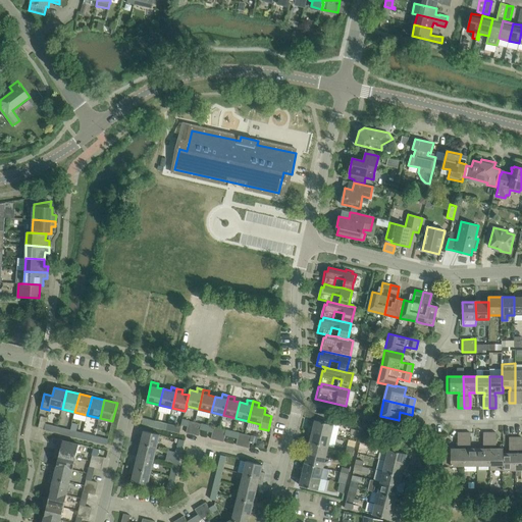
[(47,417),(41,416),(38,428),(50,431),(52,425),(45,424),(47,417)]
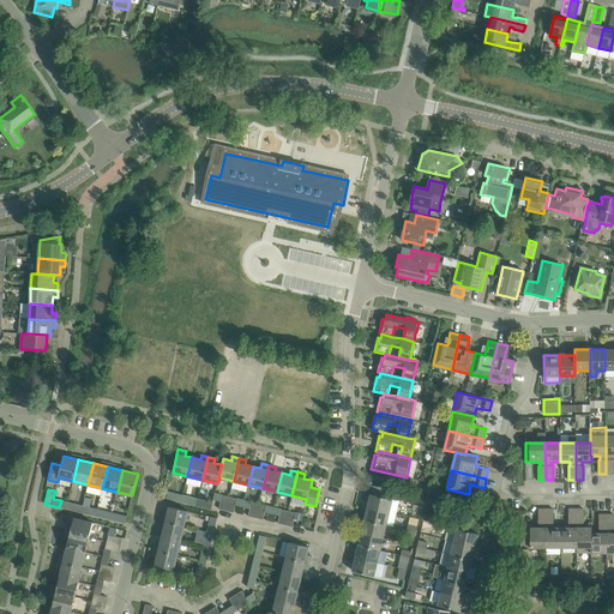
[(227,511),(230,497),(215,493),(214,499),(221,501),(218,509),(227,511)]
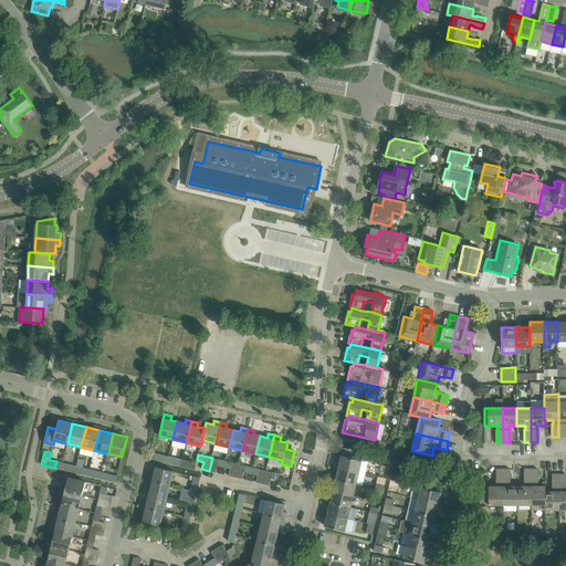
[(358,472),(359,471),(362,460),(342,456),(341,462),(335,461),(334,465),(358,472)]
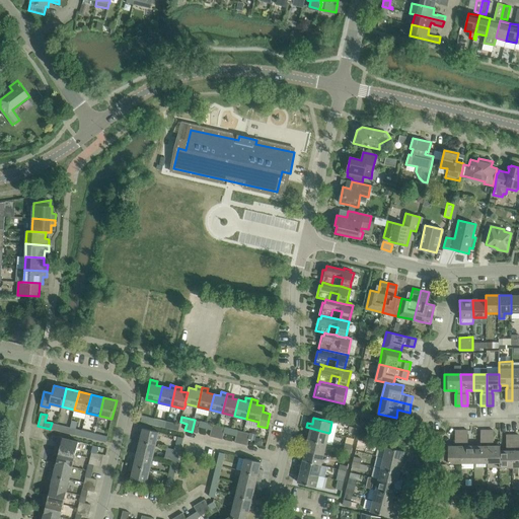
[(205,428),(207,423),(195,420),(192,432),(198,433),(199,427),(205,428)]
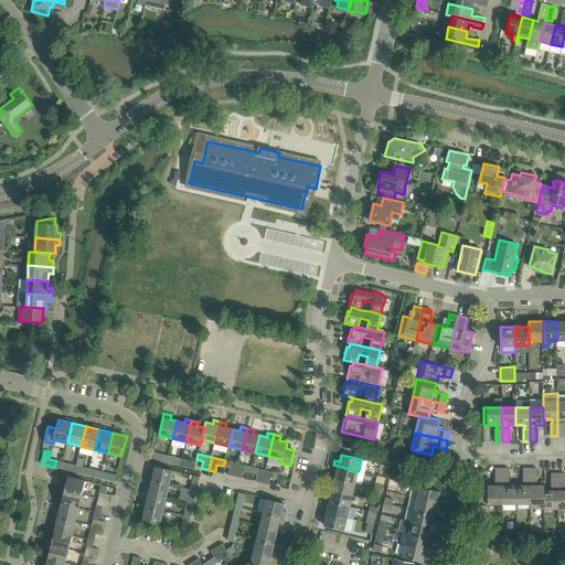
[(235,477),(238,464),(225,460),(223,466),(230,468),(228,475),(235,477)]
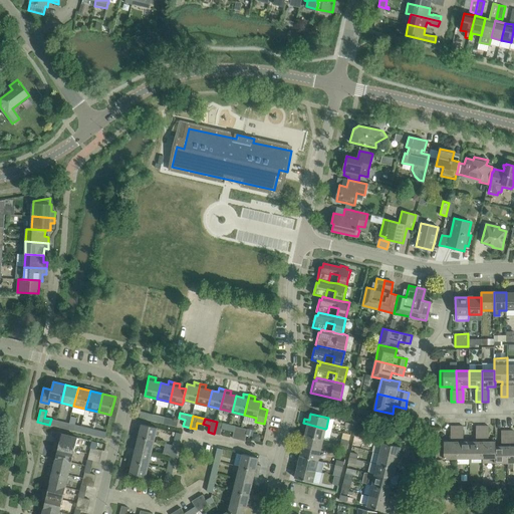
[(228,430),(229,425),(217,422),(214,434),(220,435),(222,429),(228,430)]
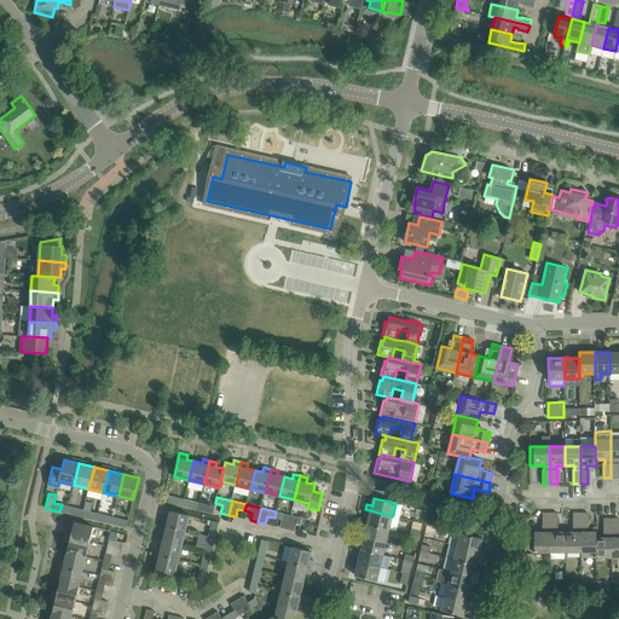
[(389,528),(392,516),(365,509),(363,515),(369,516),(368,524),(389,528)]
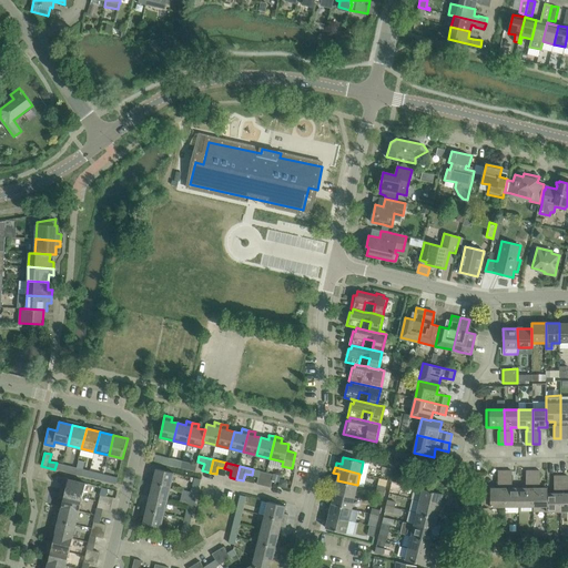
[(174,473),(168,470),(156,468),(154,476),(151,475),(149,482),(171,486),(174,473)]
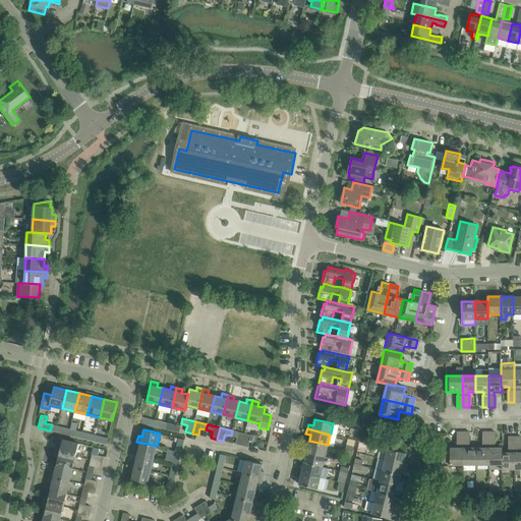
[(242,446),(244,433),(232,430),(231,436),(237,438),(235,444),(242,446)]
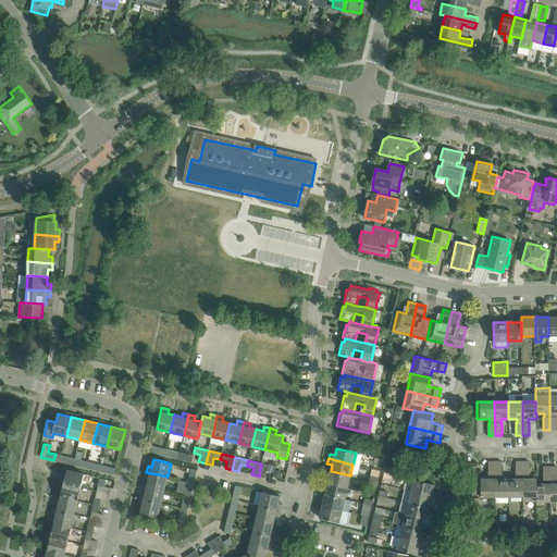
[(477,479),(472,479),(472,498),(482,497),(482,496),(487,496),(495,496),(495,461),(489,461),(489,474),(490,474),(490,479),(477,479)]
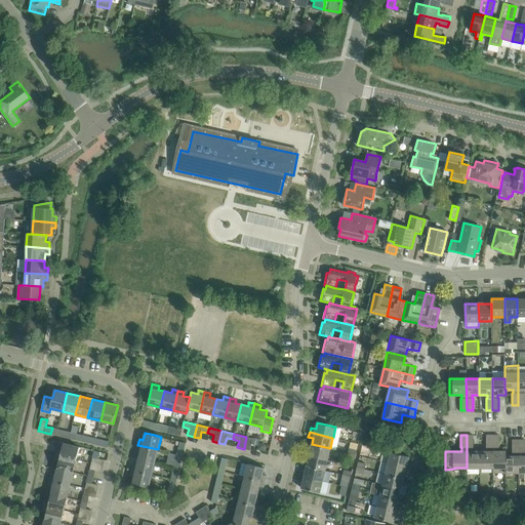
[(473,435),(467,435),(467,468),(468,468),(478,468),(478,473),(480,473),(480,468),(480,451),(473,451),(472,447),(474,447),(473,435)]
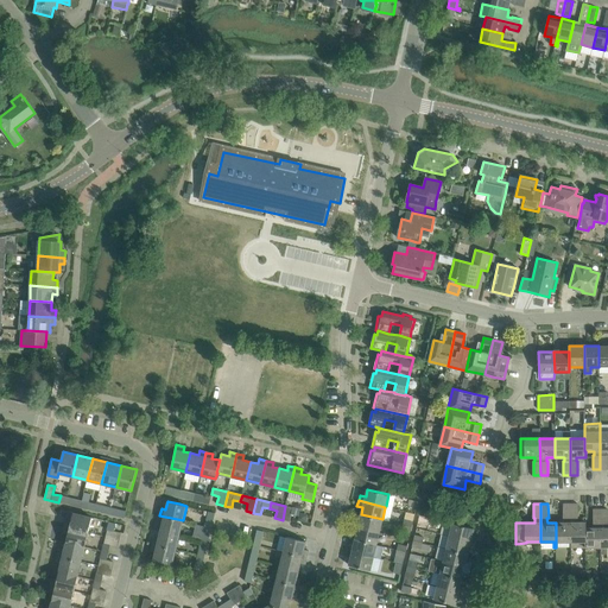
[(556,542),(556,548),(557,548),(557,542),(558,542),(570,542),(570,504),(563,504),(563,518),(564,518),(564,523),(556,523),(556,542)]
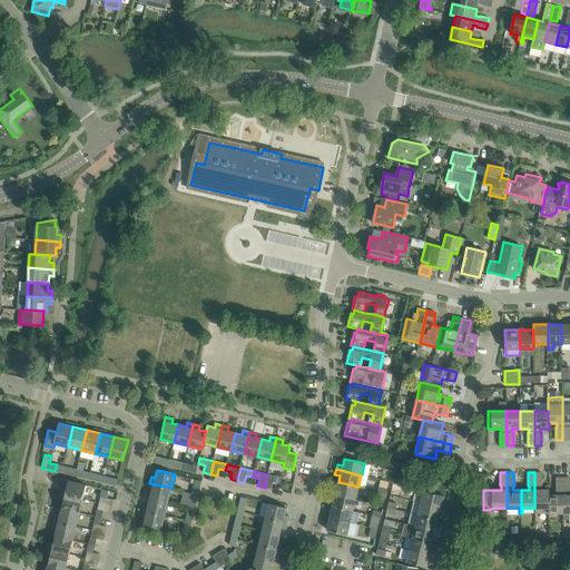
[(549,495),(549,490),(541,490),(541,485),(542,485),(542,472),(534,472),(534,508),(534,513),(549,513),(549,508),(549,495)]
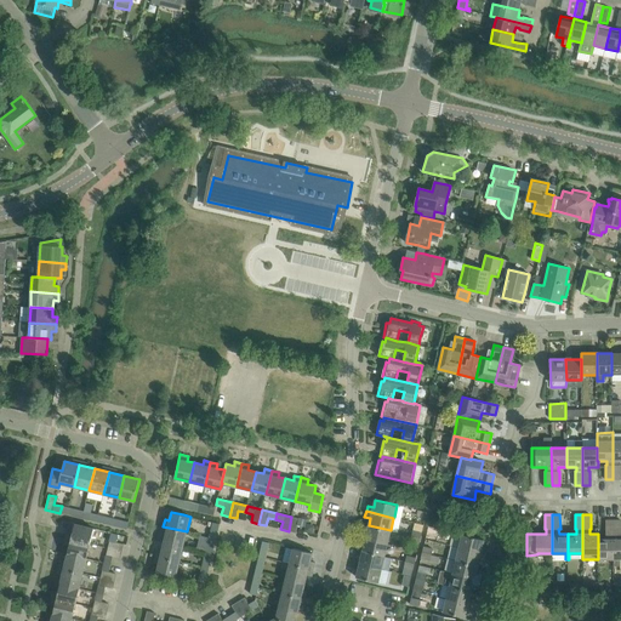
[(307,520),(295,517),(291,517),(289,531),(296,533),(297,525),(305,527),(307,520)]
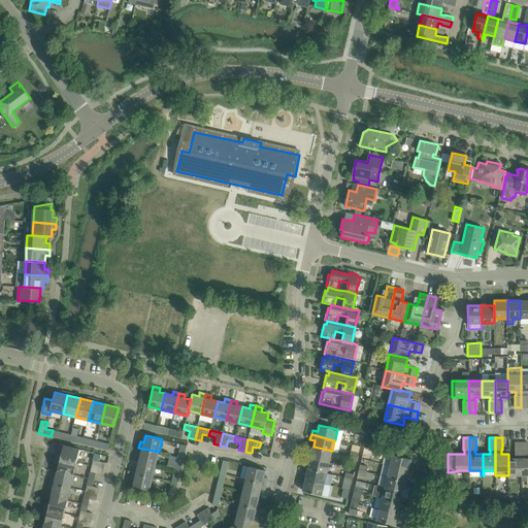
[(109,444),(103,442),(97,441),(95,447),(108,450),(109,444)]
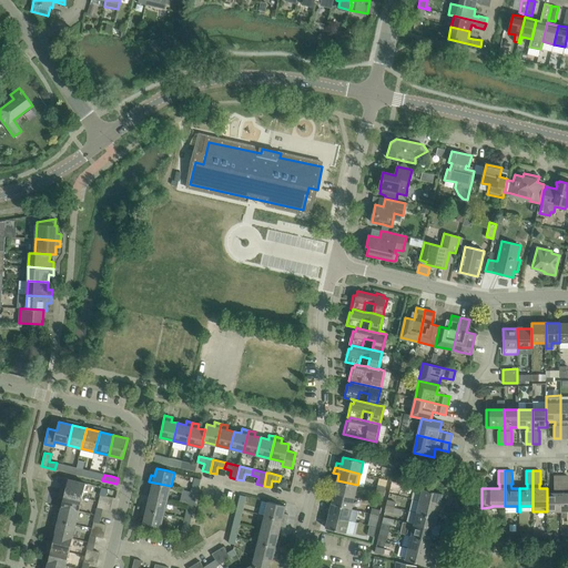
[(547,506),(547,511),(561,511),(561,476),(554,476),(554,489),(555,489),(555,494),(547,494),(547,506)]
